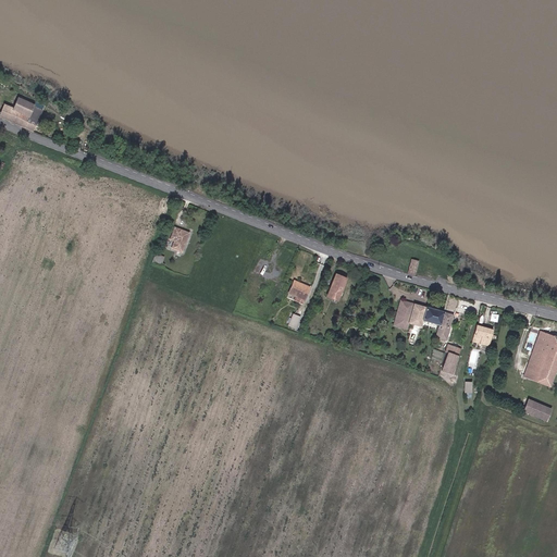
[(41,109),(8,94),(0,111),(0,115),(32,130),(41,109)]
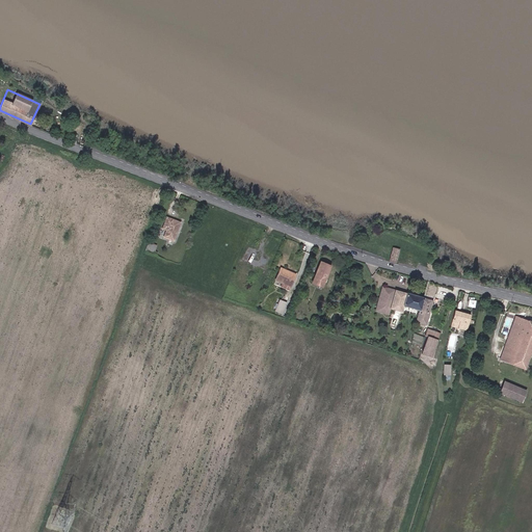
[(176,241),(183,222),(168,217),(166,224),(171,227),(169,231),(167,238),(176,241)]
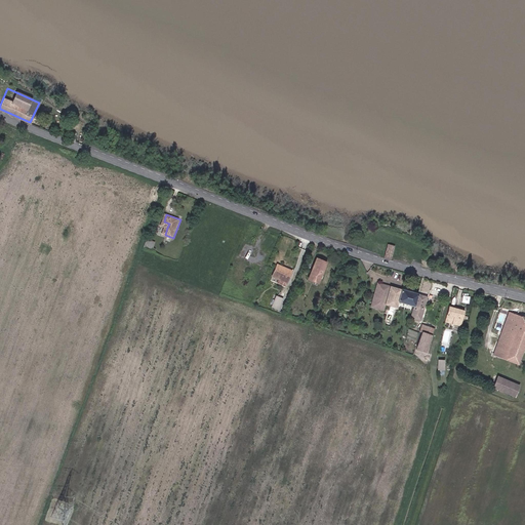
[(392,259),(395,247),(389,245),(385,257),(392,259)]
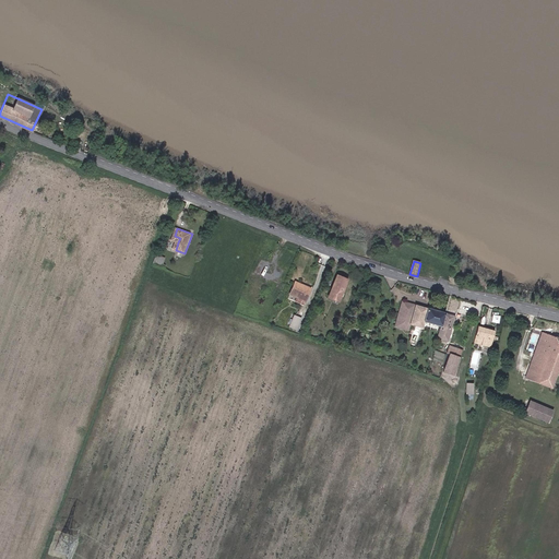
[(329,296),(340,299),(347,280),(336,276),(329,296)]
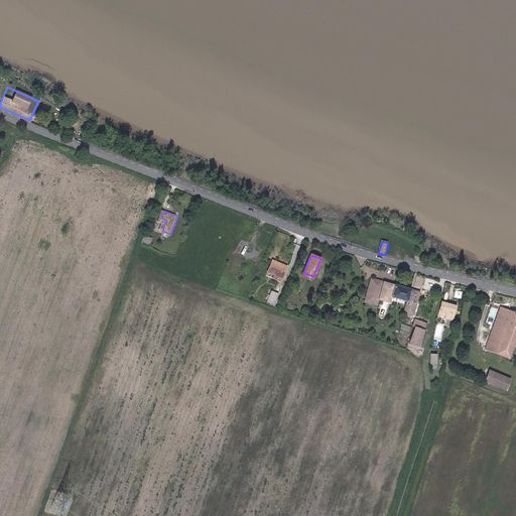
[(283,263),(272,259),(269,268),(272,269),(271,272),(283,277),(289,262),(284,261),(283,263)]
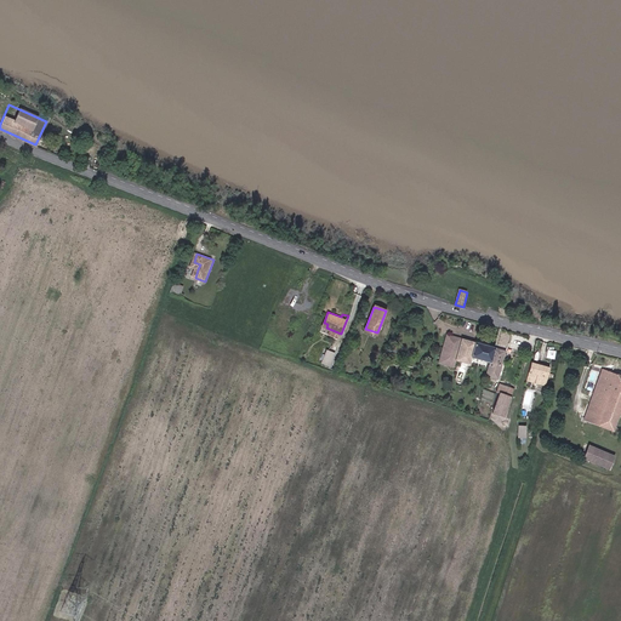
[(489,363),(494,347),(446,334),(439,362),(454,366),(455,360),(468,364),(471,358),(489,363)]
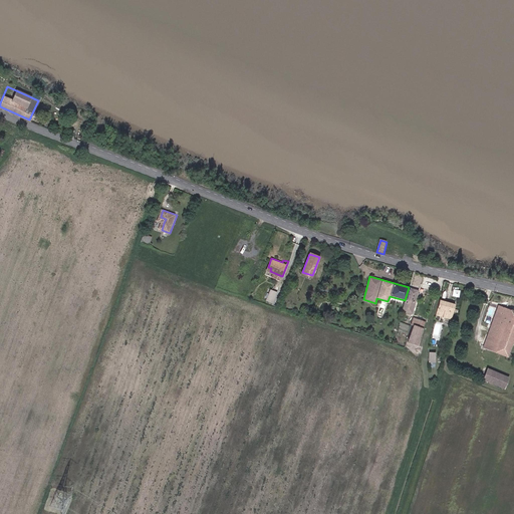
[(405,300),(402,311),(413,313),(419,290),(409,287),(405,300)]
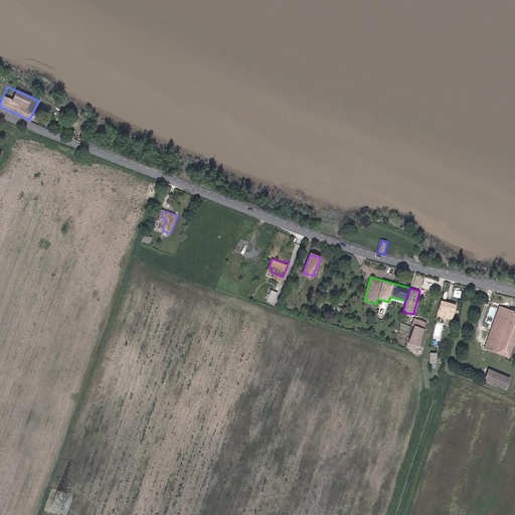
[(270,289),(266,301),(275,303),(278,292),(270,289)]
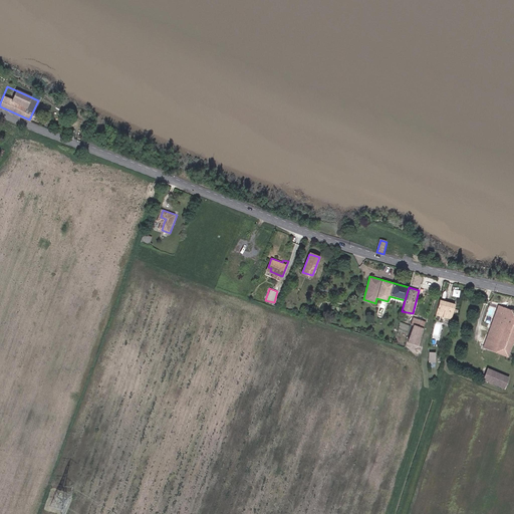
[(451,318),(455,304),(440,300),(438,308),(445,310),(444,316),(451,318)]
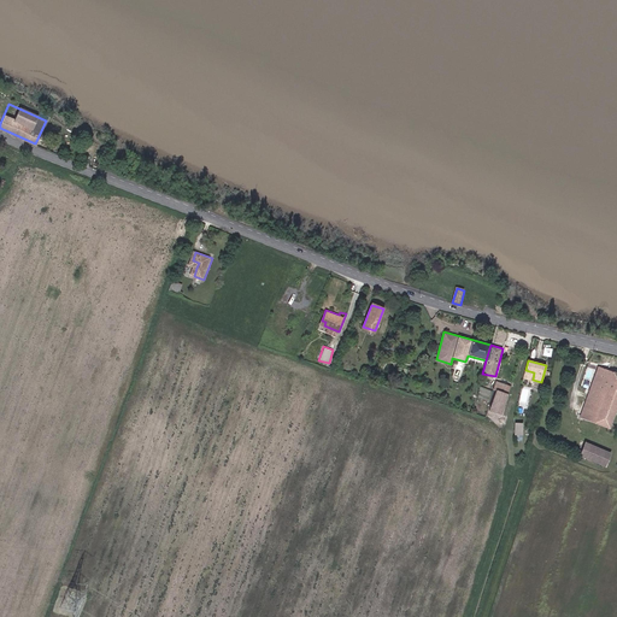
[(609,428),(616,405),(616,372),(599,366),(580,416),(609,428)]
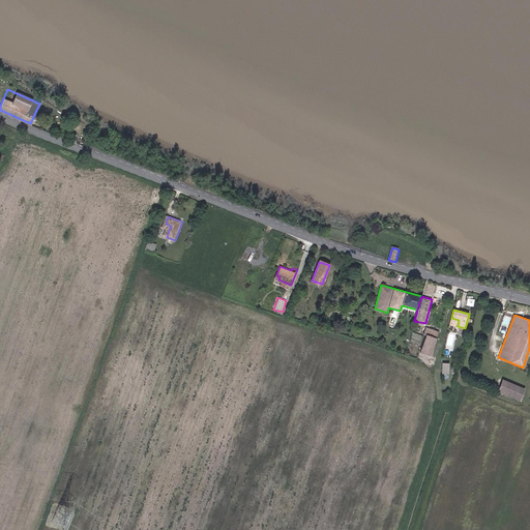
[(425,353),(431,355),(439,331),(427,326),(424,333),(427,334),(420,351),(425,354),(425,353)]
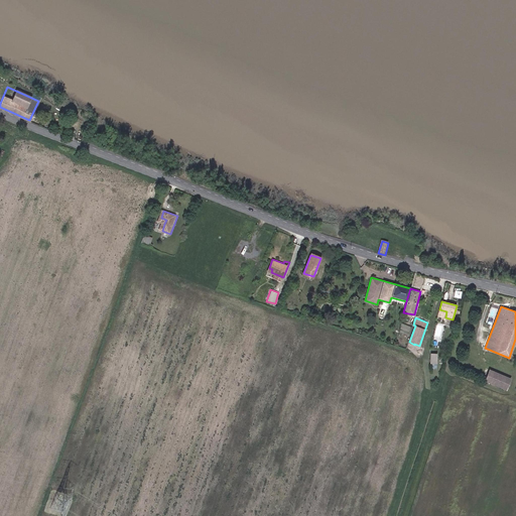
[(425,348),(419,346),(414,344),(414,345),(412,350),(423,354),(425,348)]
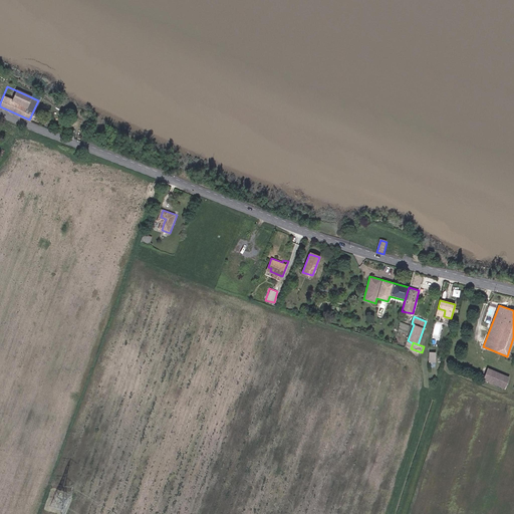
[(505,389),(509,376),(487,368),(483,379),(505,389)]
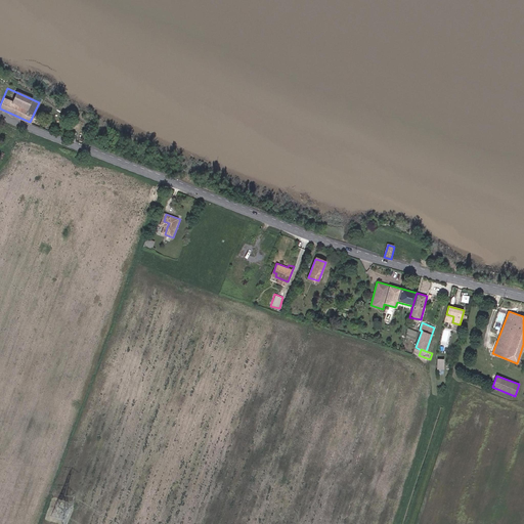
All buildings are outlined.
